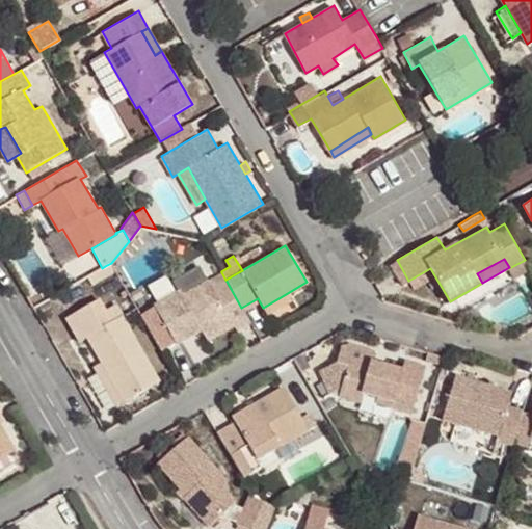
[(403,284),(408,281),(397,260),(391,263),(403,284)]
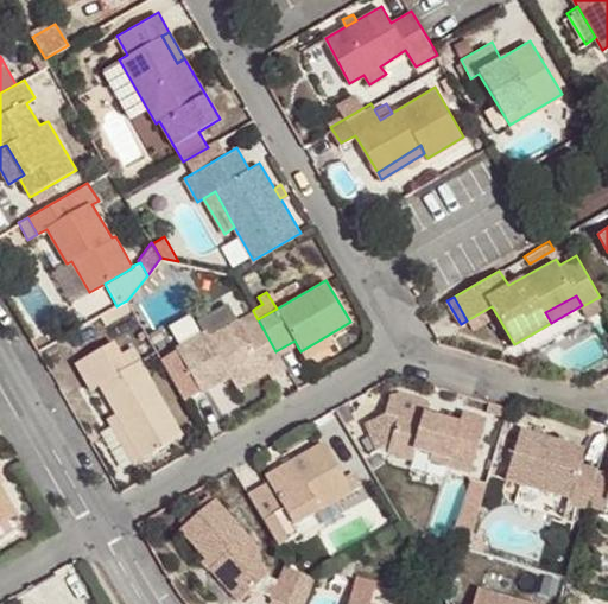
[(600,297),(582,306),(587,316),(605,305),(600,297)]
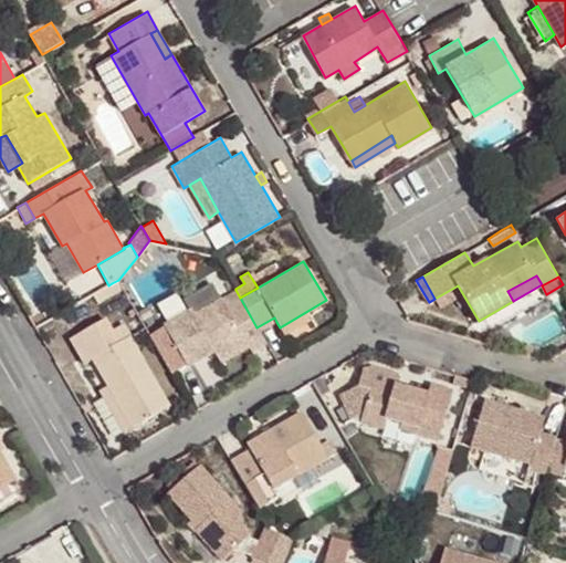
[(124,288),(118,280),(112,283),(108,285),(93,294),(98,302),(124,288)]
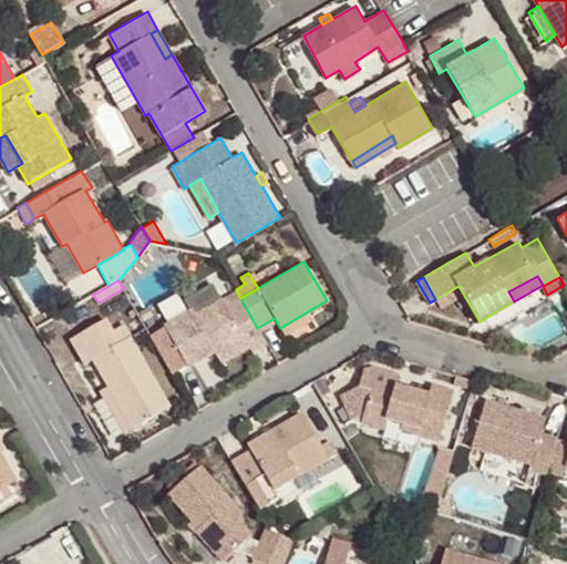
[(236,290),(220,299),(212,283),(184,298),(189,309),(163,325),(188,368),(215,351),(241,335),(248,347),(249,349),(264,339),(260,332),(257,328),(240,298),(236,290)]
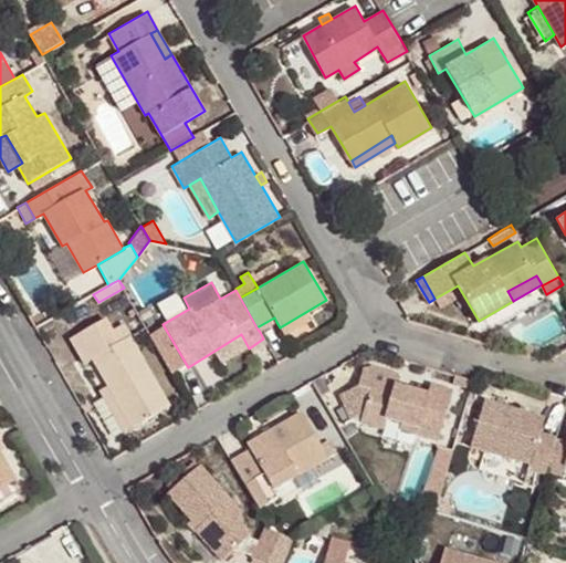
[(306,312),(280,327),(284,334),(311,319),(306,312)]
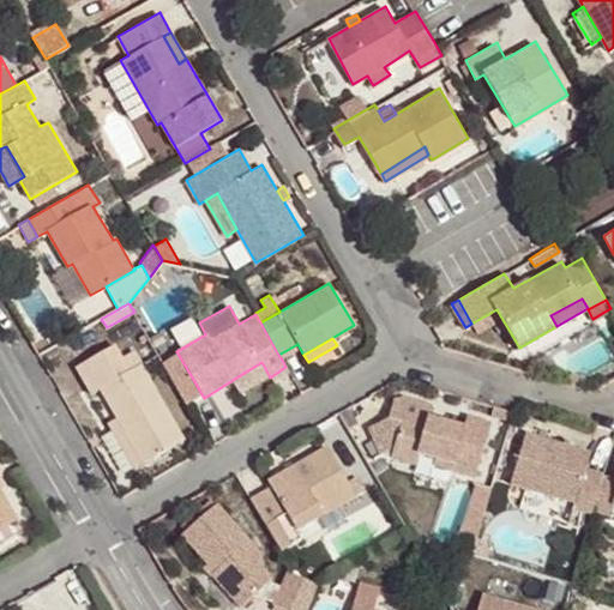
[(185,440),(140,363),(130,369),(121,356),(114,343),(76,366),(92,393),(101,388),(118,417),(144,463),(185,440)]
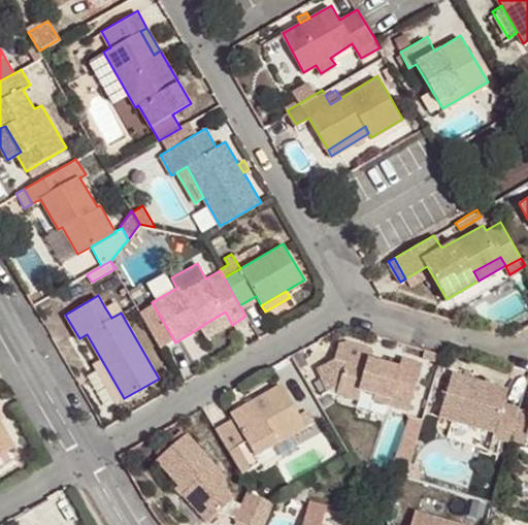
[(258,300),(256,296),(239,305),(242,309),(258,300)]
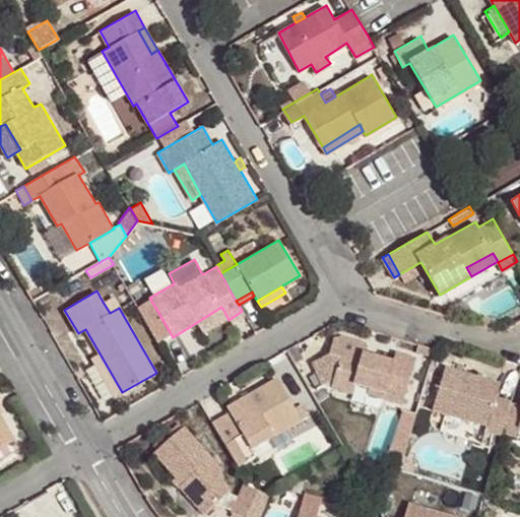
[(119,308),(113,296),(103,302),(110,313),(119,308)]
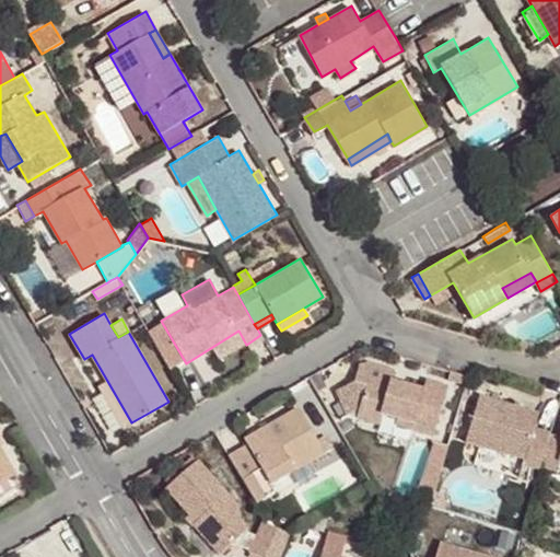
[(245,343),(238,331),(212,347),(219,358),(245,343)]
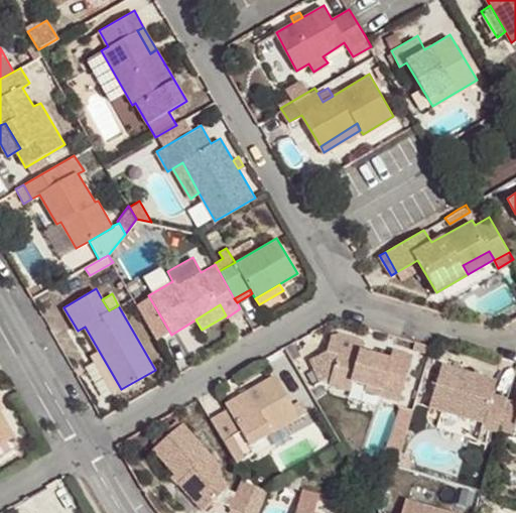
[(242,312),(240,308),(227,317),(229,321),(242,312)]
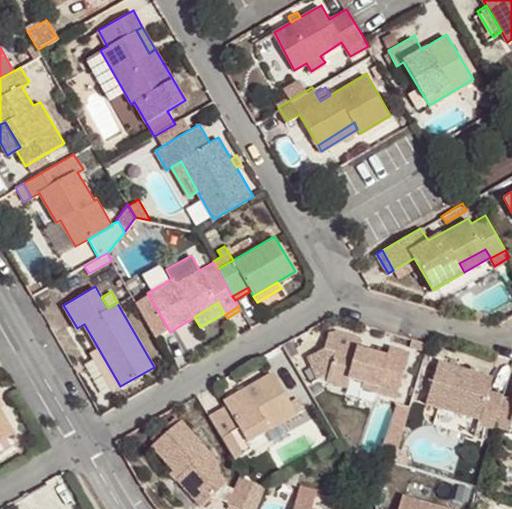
[(397,397),(410,352),(389,346),(387,355),(358,347),(361,337),(335,330),(327,334),(323,346),(309,355),(323,379),(347,387),(350,378),(362,381),(380,386),(378,391),(397,397)]
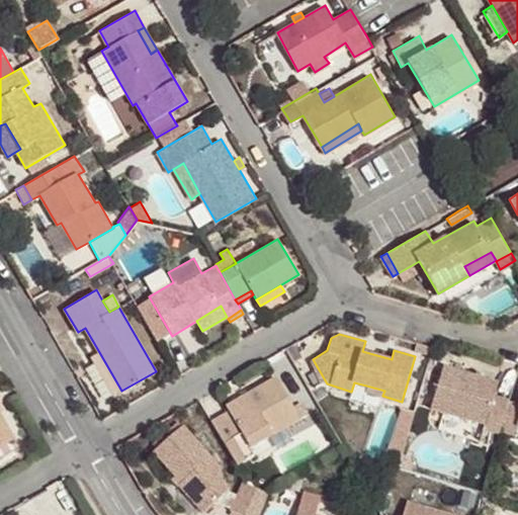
[(433,346),(416,341),(414,349),(430,354),(433,346)]
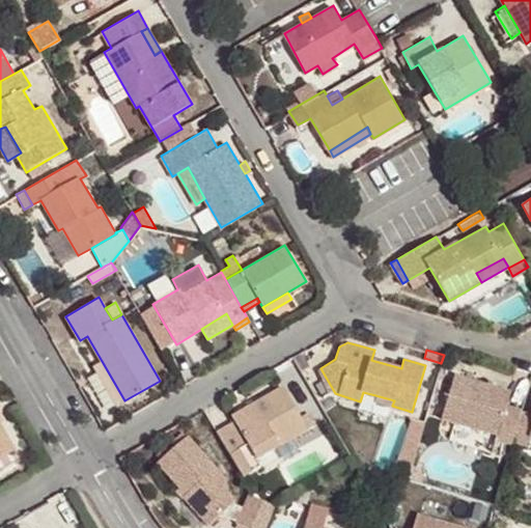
[(124,400),(102,361),(93,365),(116,405),(124,400)]
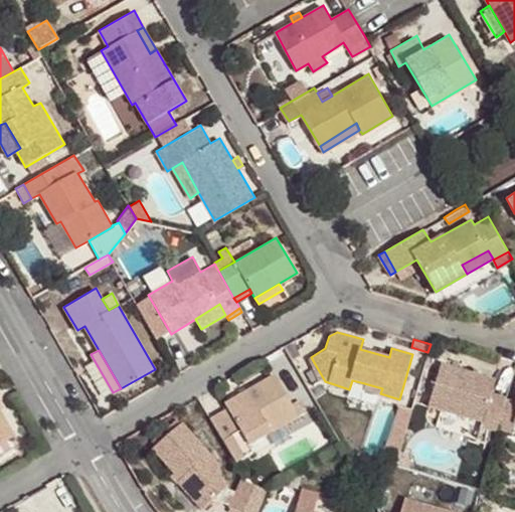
[(496,378),(441,362),(427,403),(482,421),(481,425),(495,430),(496,427),(505,398),(505,396),(492,393),(496,378)]
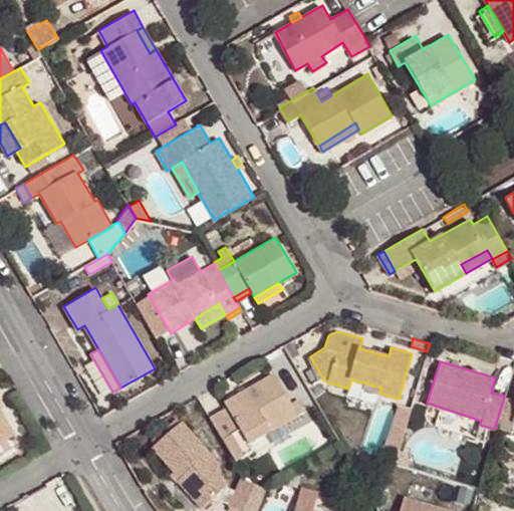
[(431,372),(422,369),(417,388),(426,391),(431,372)]
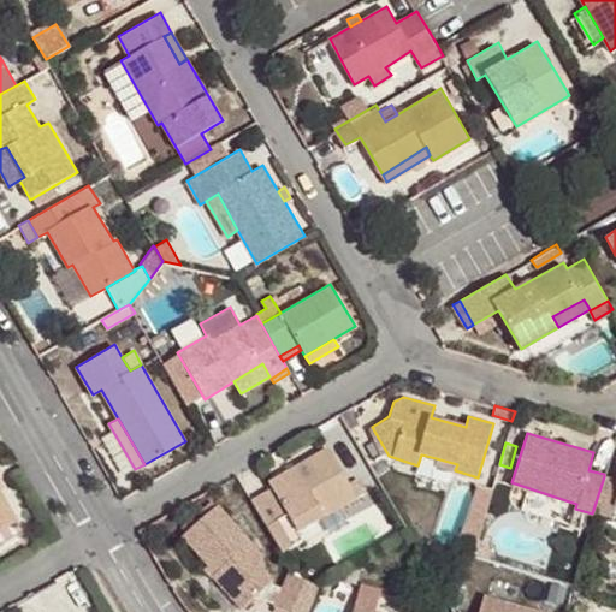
[(357,497),(329,446),(268,481),(272,487),(250,499),(282,552),(292,546),(301,539),(297,532),(357,497)]
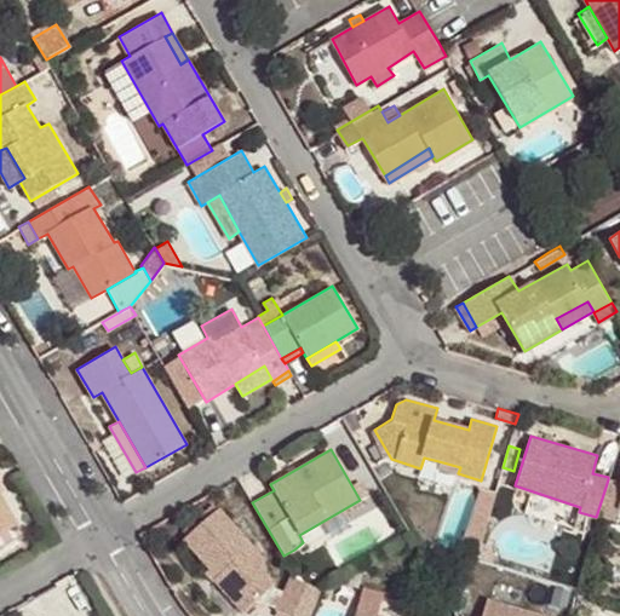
[(437,467),(458,473),(460,467),(438,461),(437,467)]
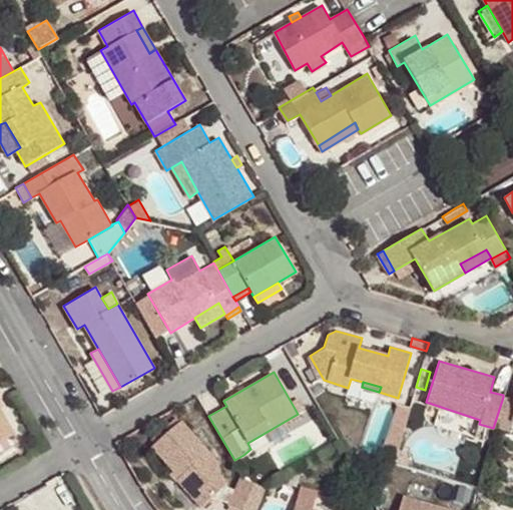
[(512,399),(503,397),(494,425),(510,430),(512,421),(512,399)]
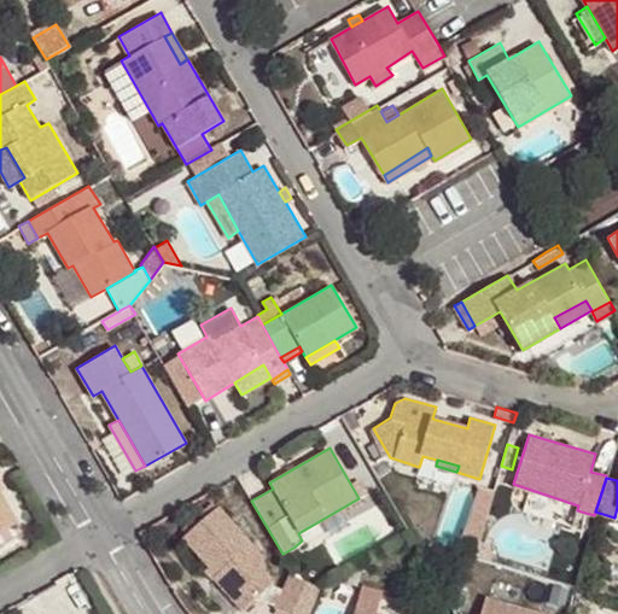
[(478,534),(496,492),(483,486),(465,530),(478,534)]
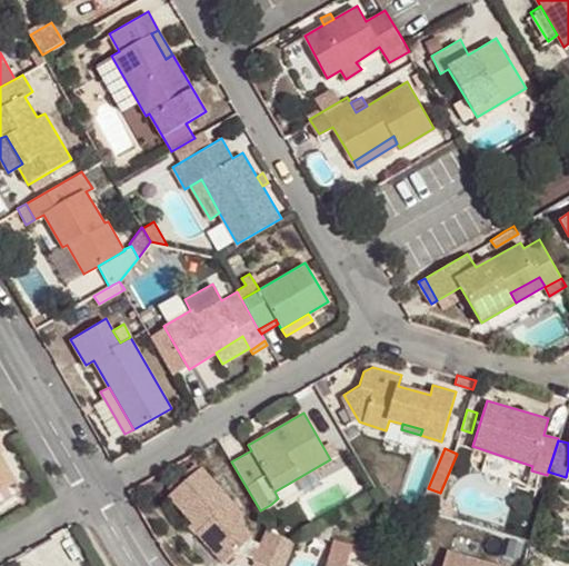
[(0,482),(13,474),(0,450),(0,482)]
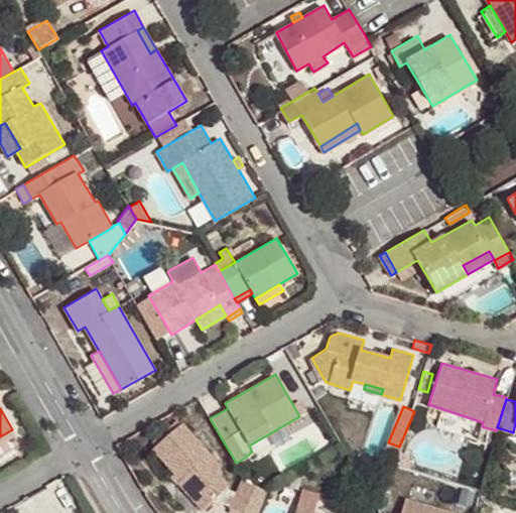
[(180,422),(176,417),(164,429),(168,433),(180,422)]
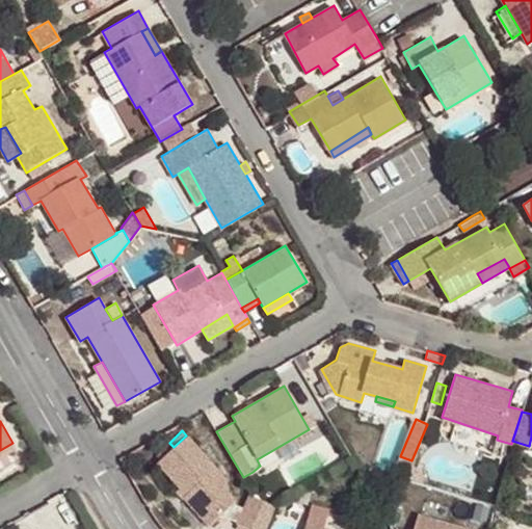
[(228,481),(187,435),(186,435),(174,447),(169,451),(160,459),(156,463),(180,487),(186,494),(182,497),(208,526),(220,514),(234,502),(236,500),(222,486),(228,481)]
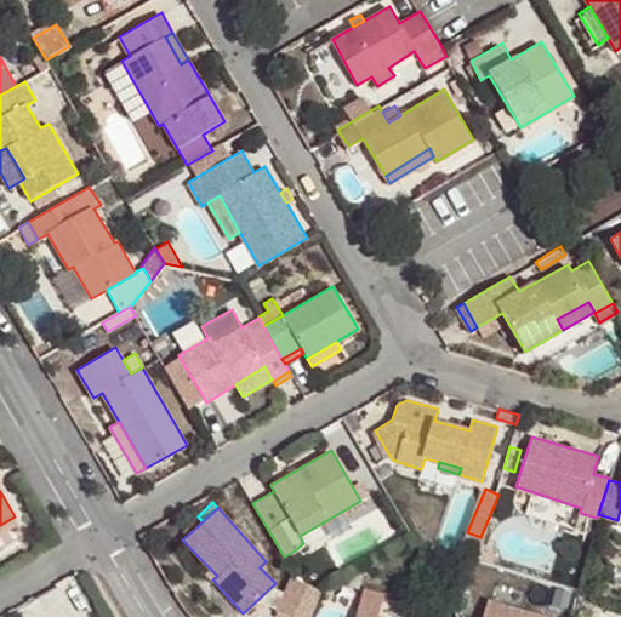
[(198,526),(193,520),(182,531),(187,536),(198,526)]
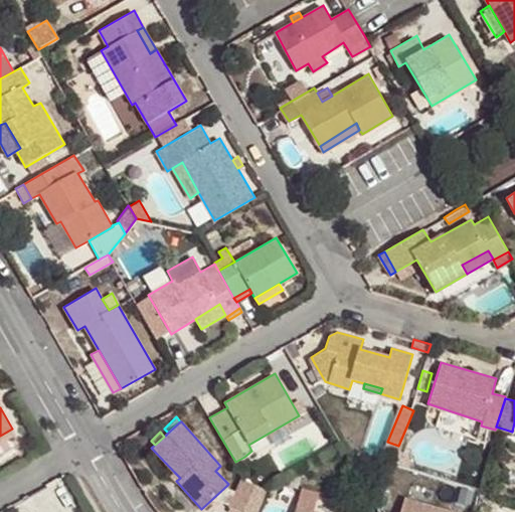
[(180,478),(174,472),(170,475),(176,481),(180,478)]
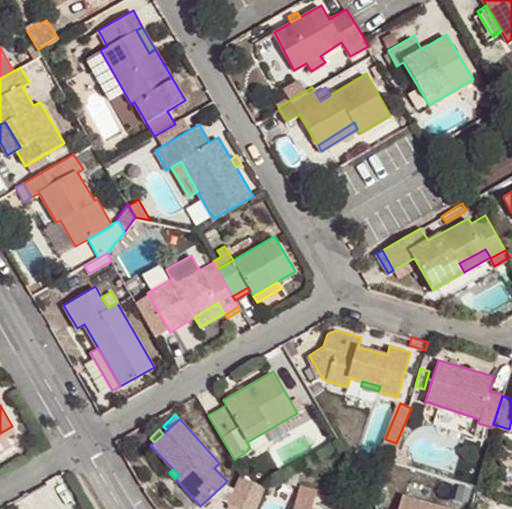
[(255,508),(265,486),(245,477),(241,470),(234,487),(228,502),(228,503),(240,508),(255,508)]
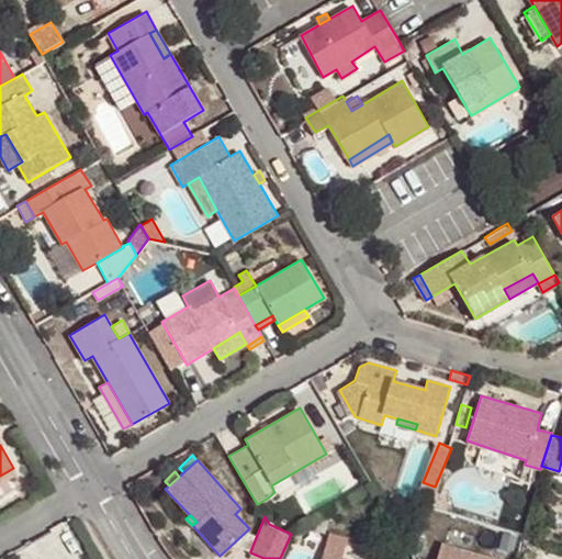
[(257,535),(247,530),(233,544),(250,551),(257,535)]
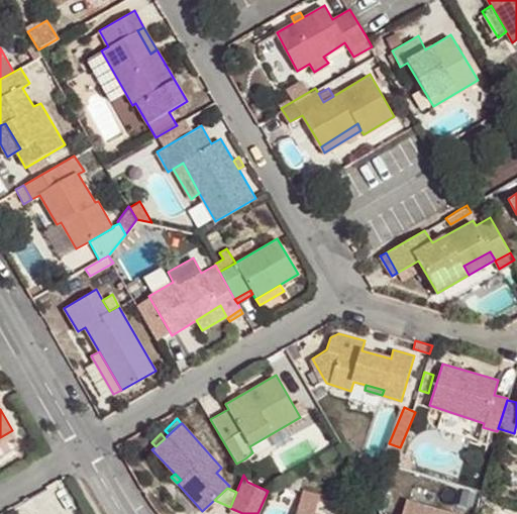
[(458,513),(405,499),(401,513),(458,513)]
